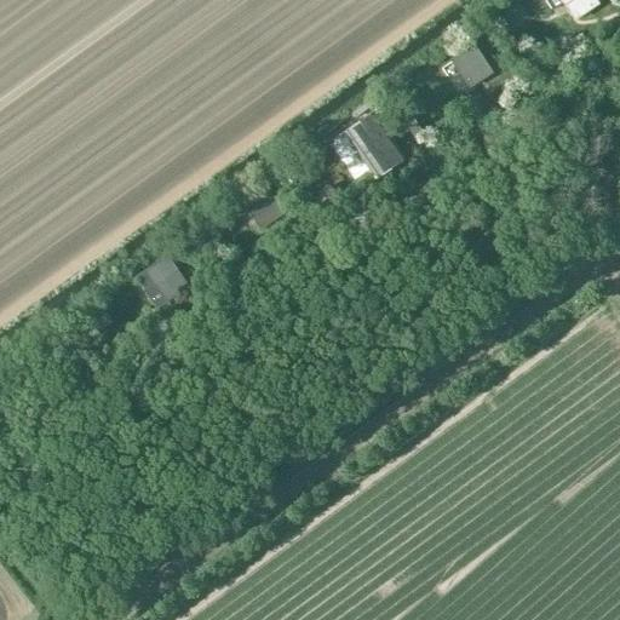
[(558,0),(574,22),(600,6),(596,0),(558,0)]
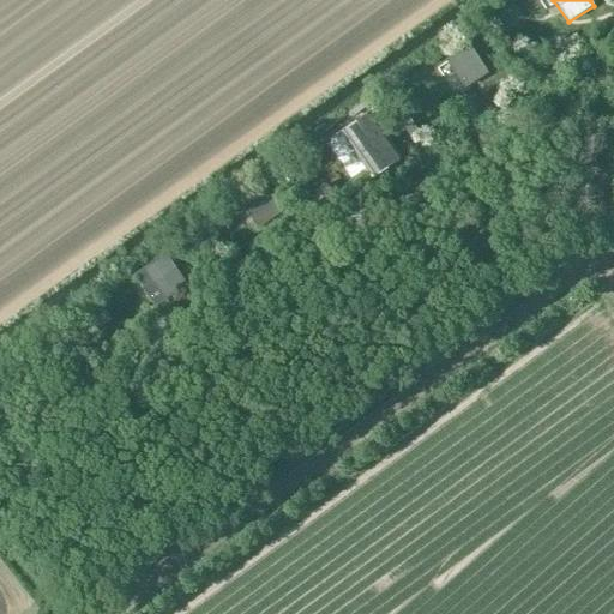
[(470,46),(446,61),(464,89),(487,73),(470,46)]
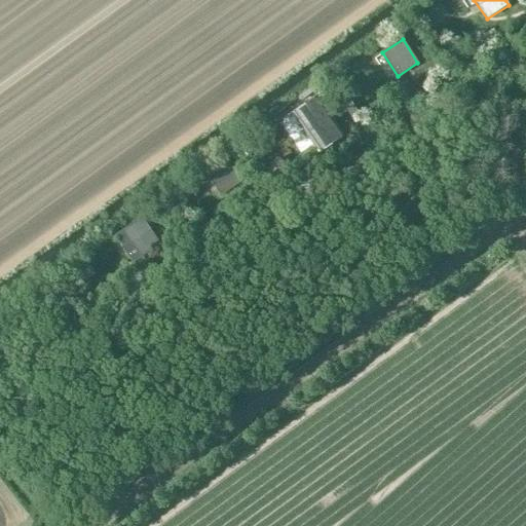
[(290,113),(302,133),(306,139),(327,124),(310,100),(290,113)]
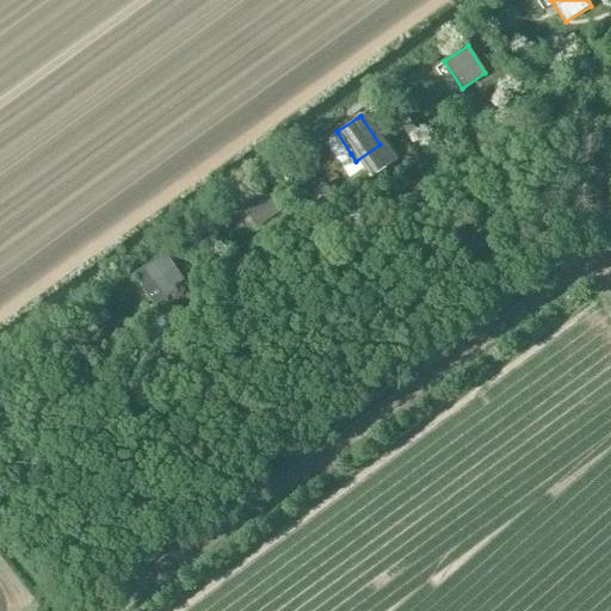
[(257,228),(281,213),(261,183),(238,198),(257,228)]
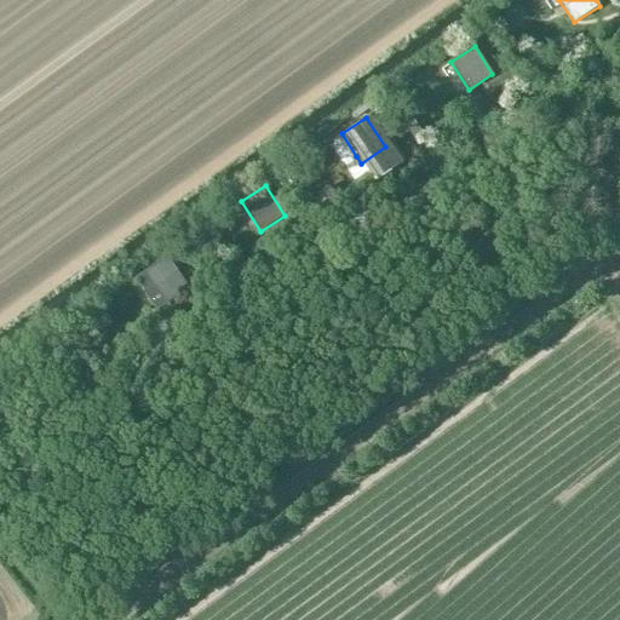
[(187,285),(167,256),(135,277),(154,306),(162,302),(187,285)]
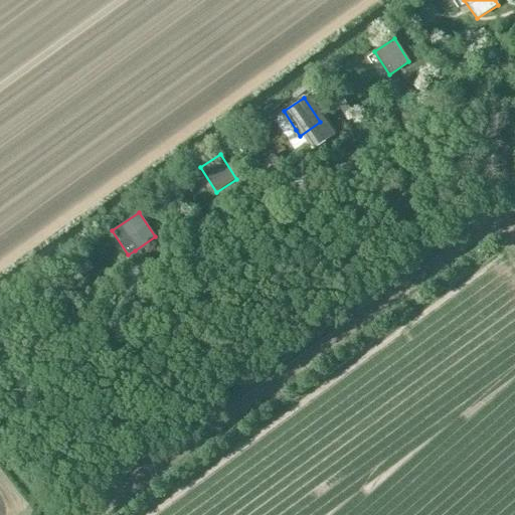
All buildings are outlined.
